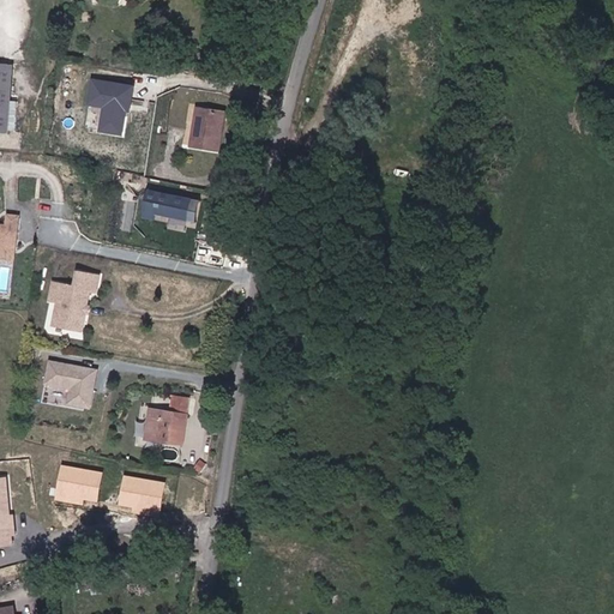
[(0,65),(0,130),(5,131),(11,67),(0,65)]
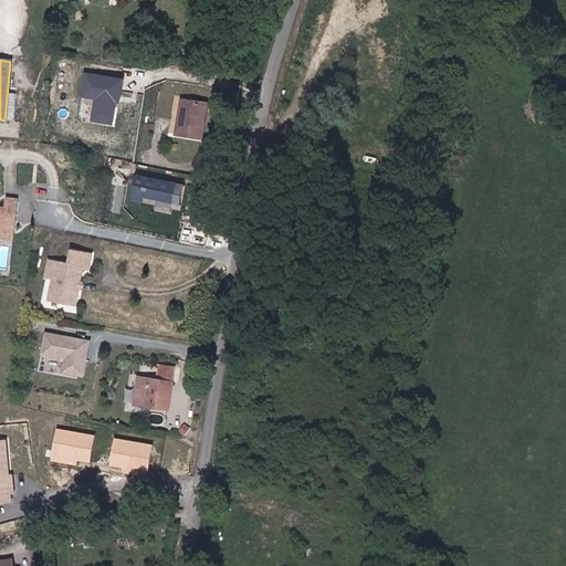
[(115,124),(122,76),(84,71),(81,96),(93,98),(90,121),(115,124)]
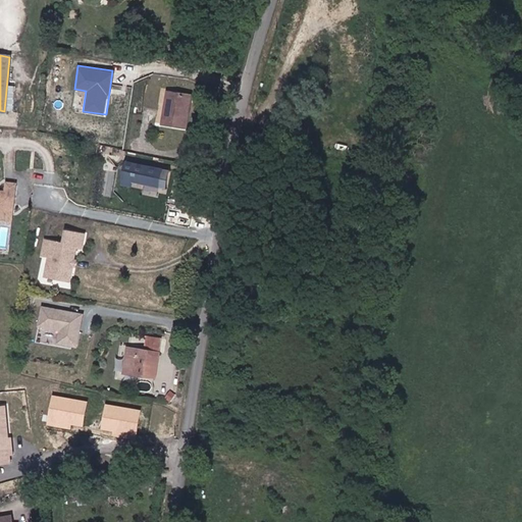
[(195,128),(196,95),(172,93),(171,127),(195,128)]
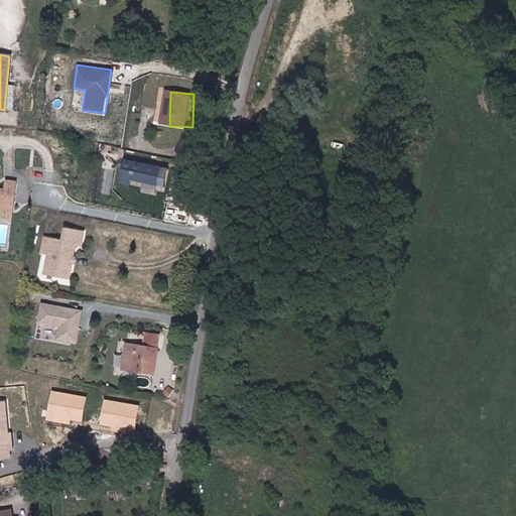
[(121,157),(118,177),(167,187),(171,166),(121,157)]
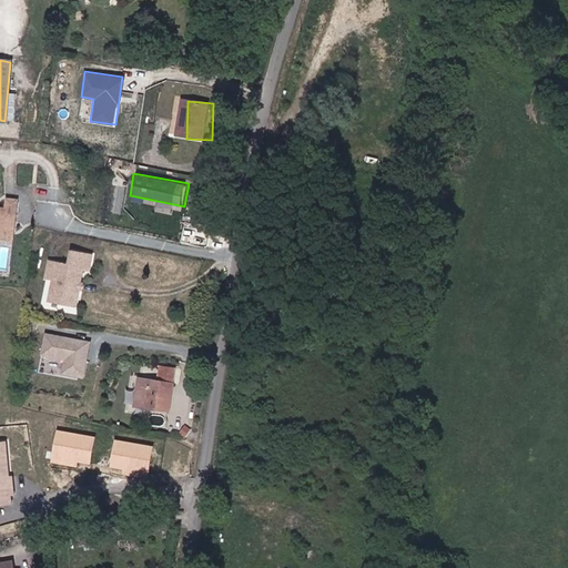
[(4,205),(0,204),(0,237),(14,240),(19,196),(4,195),(4,205)]
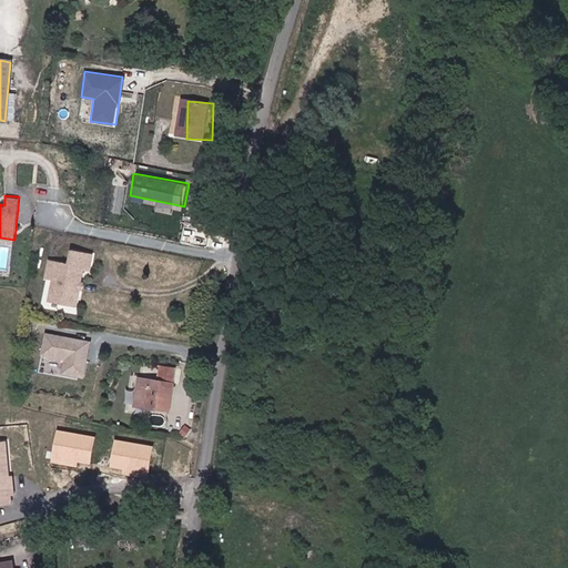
[(91,270),(92,254),(73,252),(71,265),(50,263),(48,279),(56,280),(53,302),(81,306),(84,269),(91,270)]
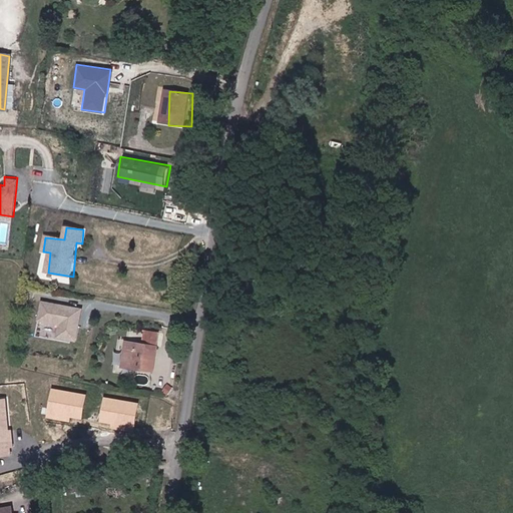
[(56,338),(78,341),(83,307),(41,301),(38,321),(58,324),(56,338)]
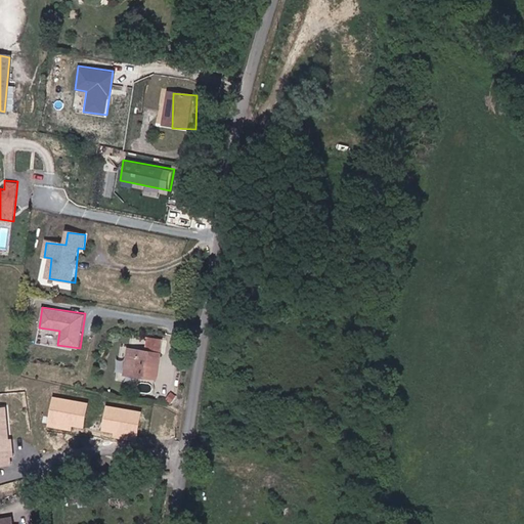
[(164,352),(141,348),(135,378),(158,382),(164,352)]
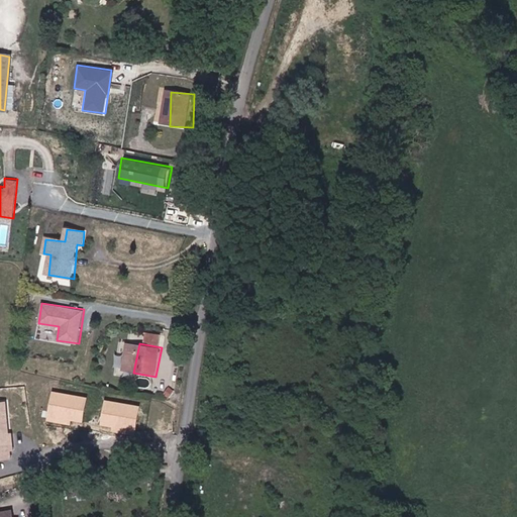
[(5,400),(0,400),(0,458),(13,458),(11,431),(8,431),(5,400)]
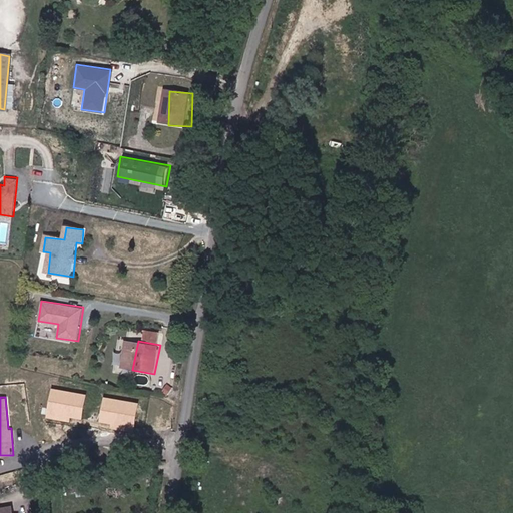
[(0,505),(0,512),(12,512),(11,504),(0,505)]
